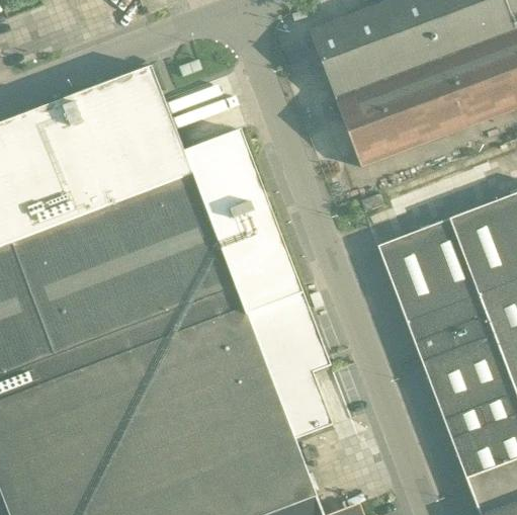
[(389,0),(309,30),(361,166),(516,106),(516,0),(389,0)]
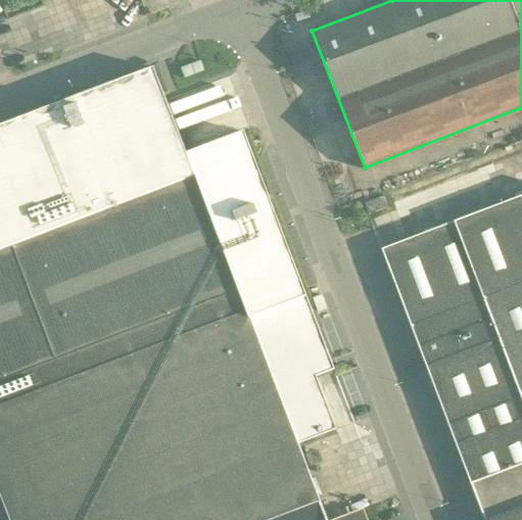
[(184,76),(202,68),(199,58),(180,65),(184,76)]
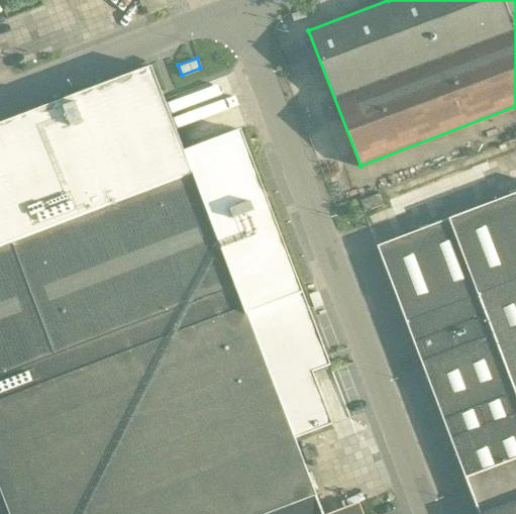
[(150,65),(0,121),(0,246),(191,173),(150,65)]
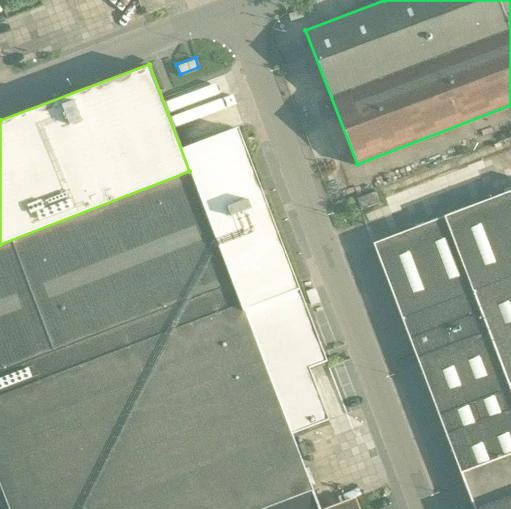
[(0,378),(235,289),(243,309),(299,288),(237,127),(183,146),(191,170),(189,171),(0,244),(0,378)]
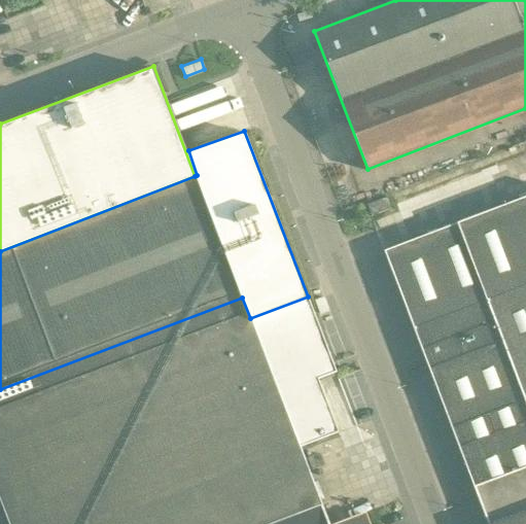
[(371,213),(390,206),(386,196),(367,202),(371,213)]
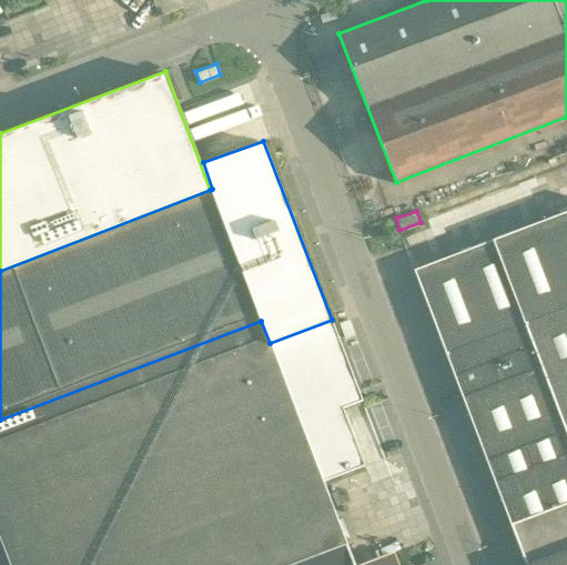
[(566,564),(566,212),(414,271),(526,563),(522,564),(566,564)]
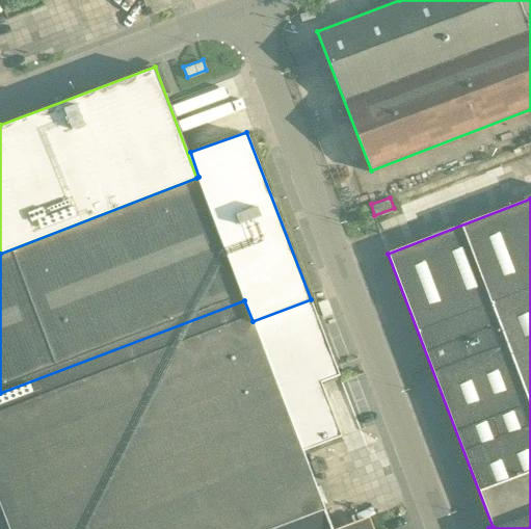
[(253,321),(244,300),(0,393),(0,504),(9,528),(286,528),(325,514),(253,321)]
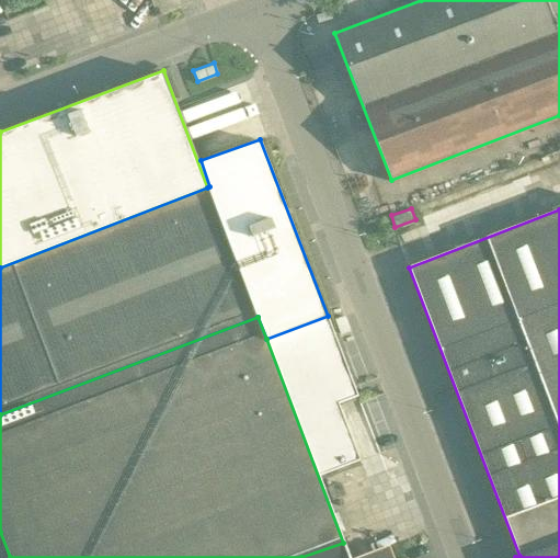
[(339,481),(326,486),(331,498),(343,493),(339,481)]
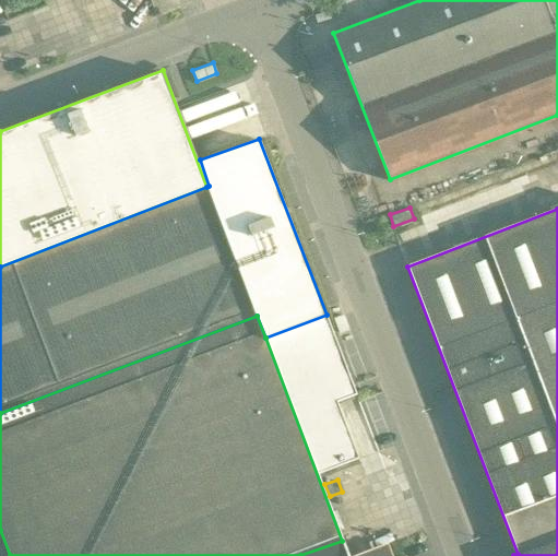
[(389,555),(386,545),(357,555),(348,555),(342,541),(300,555),(389,555)]
